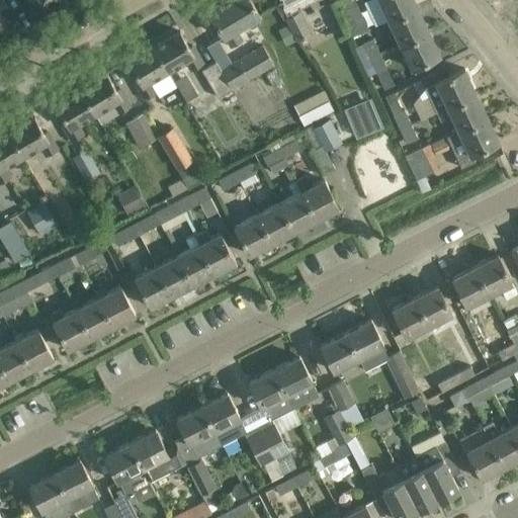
[(232,0),(209,13),(220,30),(223,36),(224,35),(231,47),(242,40),(238,32),(247,26),(252,27),(258,24),(259,19),(256,15),(258,14),(249,0),(232,0)]
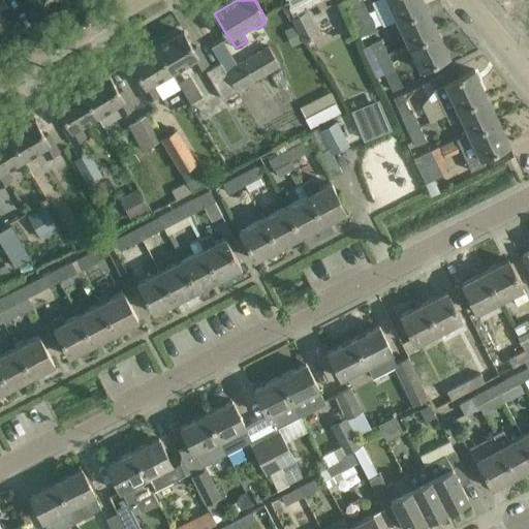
[(287,0),(289,3),(294,0),(306,0),(313,14),(327,7),(322,0),(287,0)]
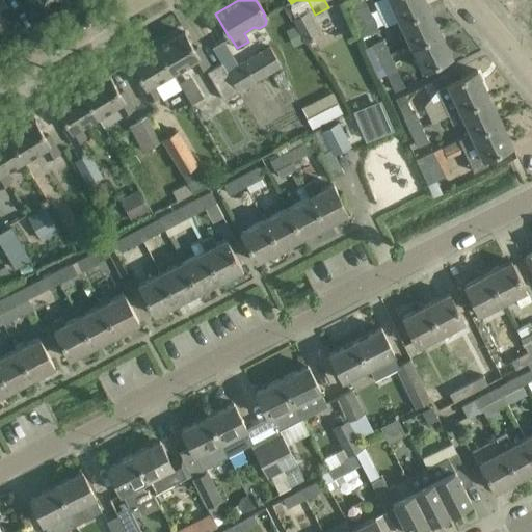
[(378,30),(374,20),(363,0),(352,0),(345,4),(363,37),(378,30)]
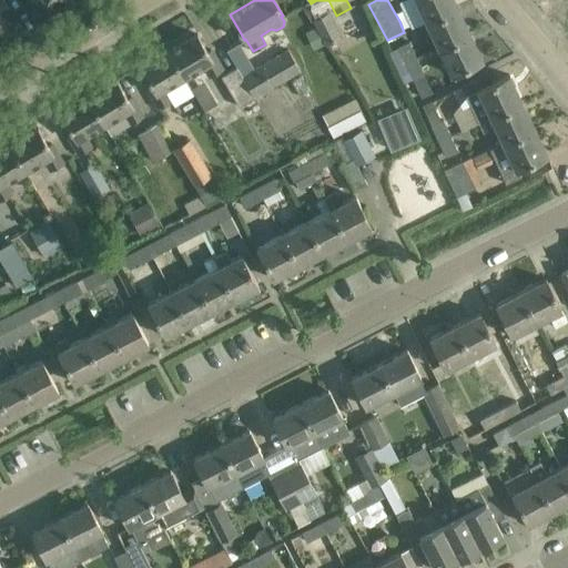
[(415,0),(425,21),(457,7),(454,0),(415,0)]
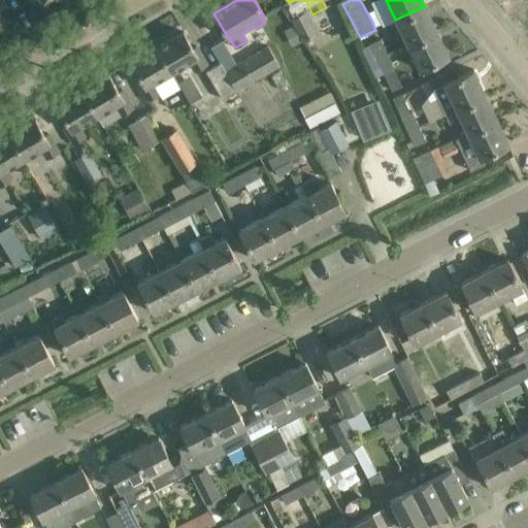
[(527,24),(527,0),(520,0),(518,1),(527,24)]
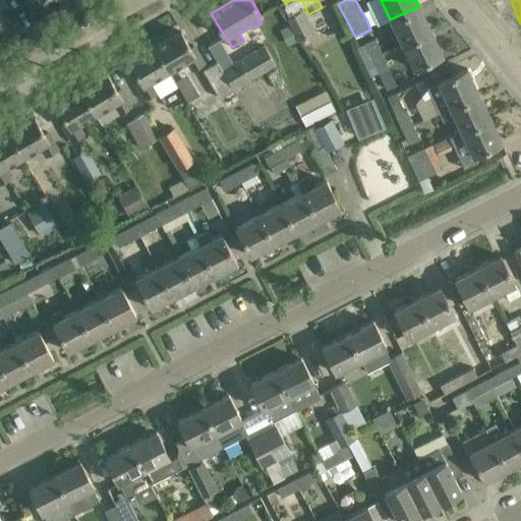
[(419,6),(390,19),(402,44),(430,31),(419,6)]
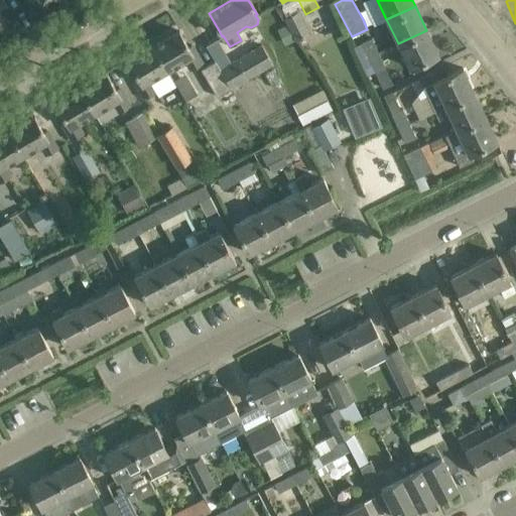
[(287,25),(295,41),(310,34),(298,10),(283,18),(287,25)]
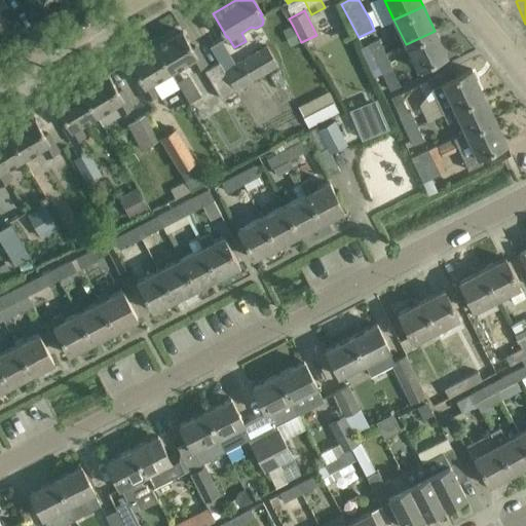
[(293,26),(283,30),(285,33),(292,47),(301,42),(293,26)]
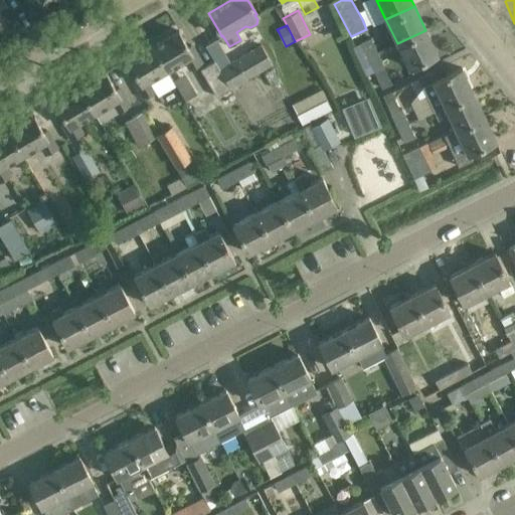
[(425,30),(397,43),(408,67),(437,53),(425,30)]
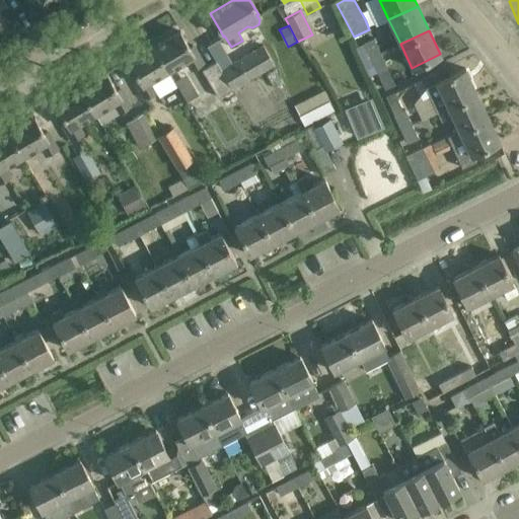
[(179,31),(154,47),(167,70),(187,59),(193,70),(203,64),(192,45),(189,47),(179,31)]
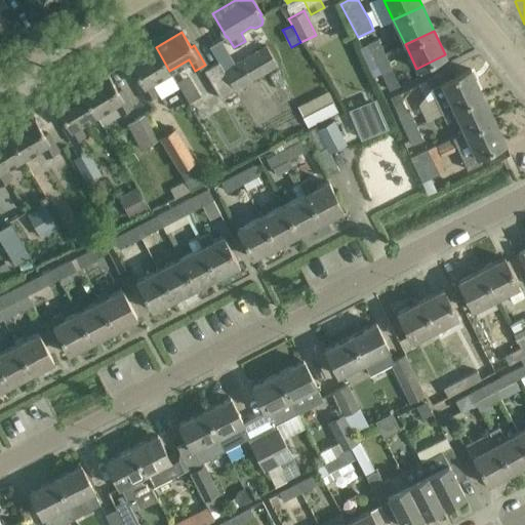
[(373,59),(386,53),(385,53),(377,38),(366,44),(373,59)]
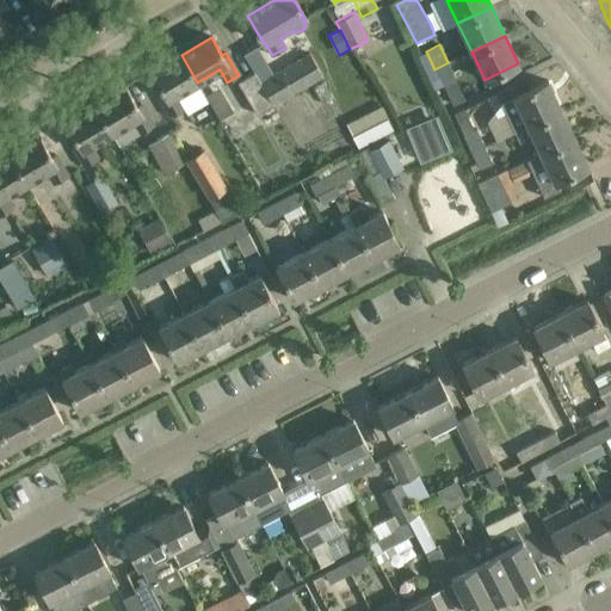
[(253,73),(276,113),(278,112),(273,105),(323,76),(309,53),(273,73),(257,45),(244,53),(254,72),(253,73)]
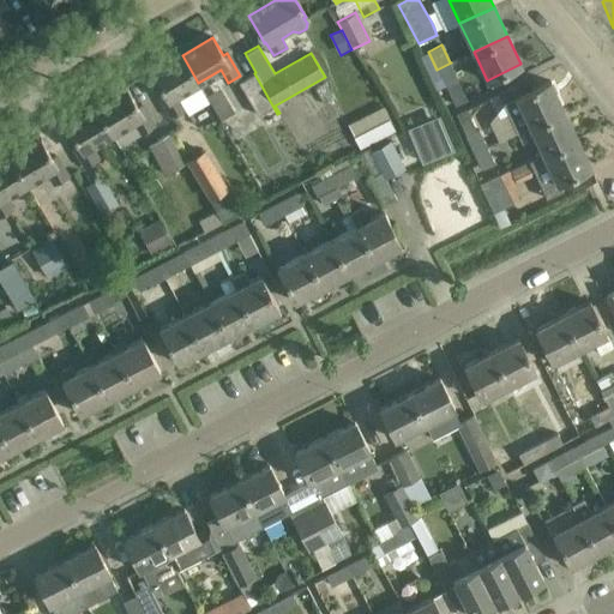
[(158,94),(170,114),(172,115),(185,108),(176,96),(198,83),(182,55),(151,73),(162,91),(158,94)]
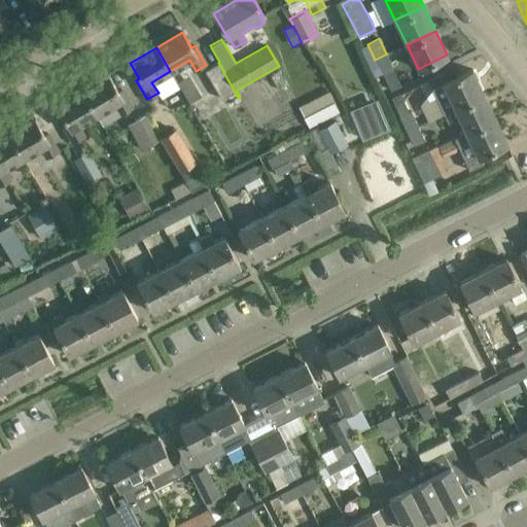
[(387,54),(375,60),(382,75),(394,70),(387,54)]
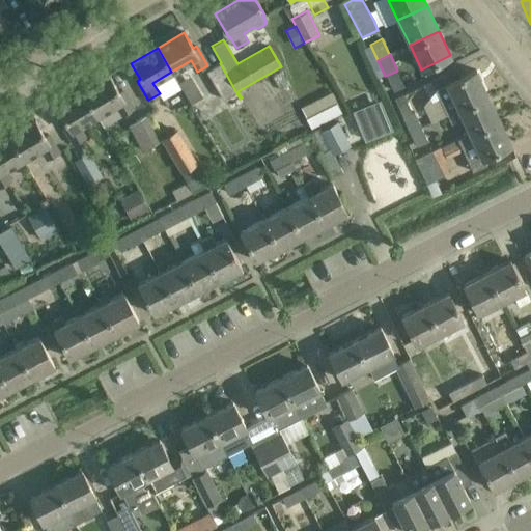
[(240,99),(220,63),(206,71),(227,106),(240,99)]
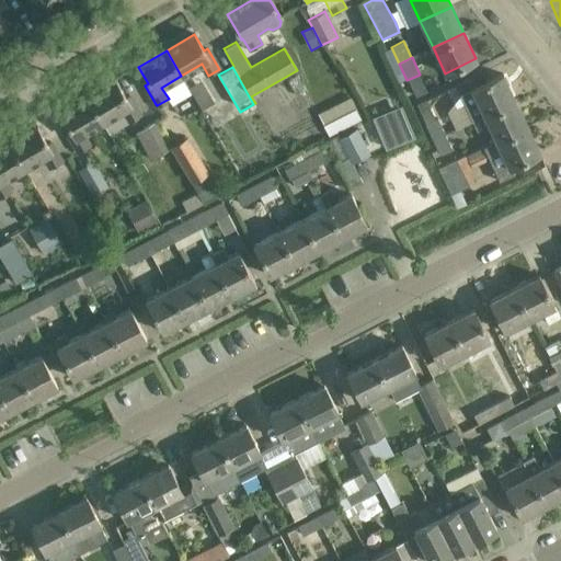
[(515,100),(503,75),(459,94),(472,122),(484,116),(483,115),(515,100)]
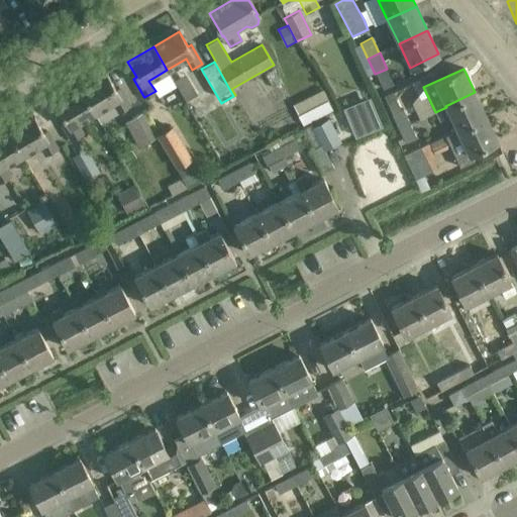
[(273,88),(282,84),(274,70),(265,75),(273,88)]
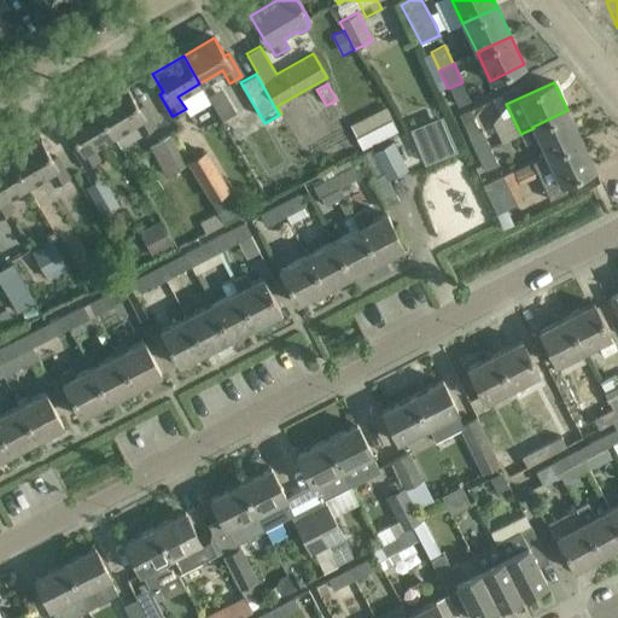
[(97,106),(121,147),(155,127),(143,105),(139,106),(128,88),(97,106)]
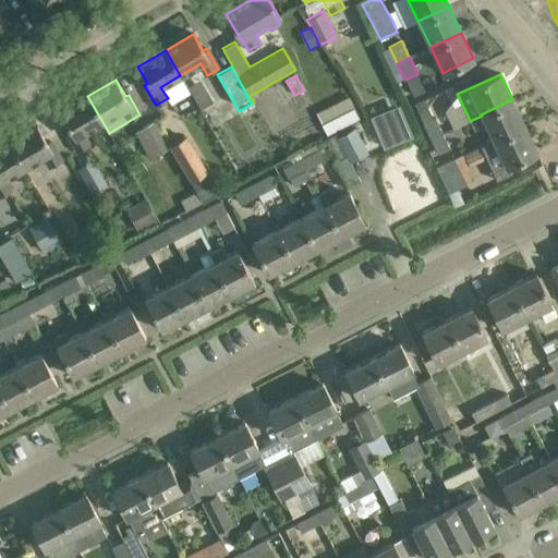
[(83,133),(101,122),(109,133),(87,96),(59,112),(69,130),(65,132),(77,152),(89,145),(83,133)]
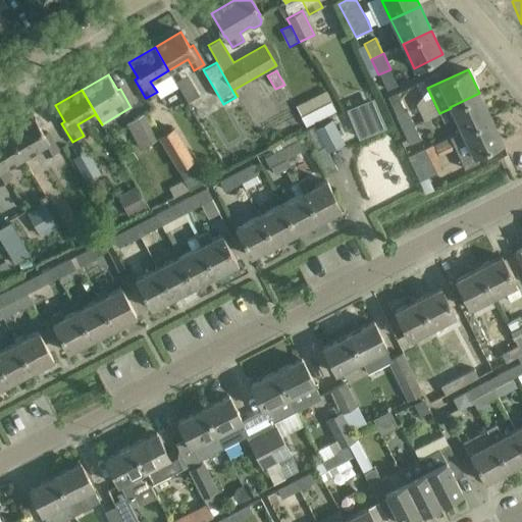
[(296,105),(306,126),(335,111),(331,101),(332,101),(326,90),(296,105)]
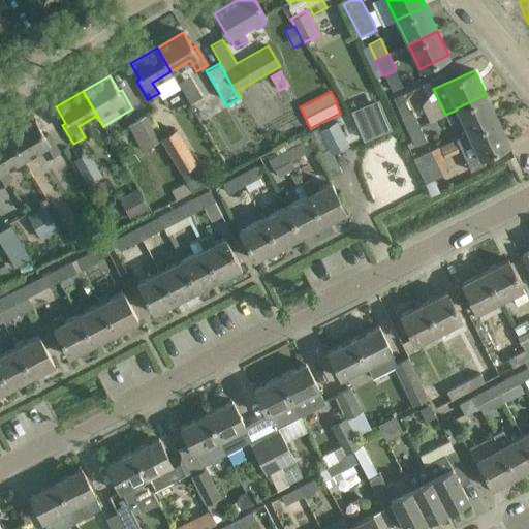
[(194,94),(187,99),(193,110),(201,105),(194,94)]
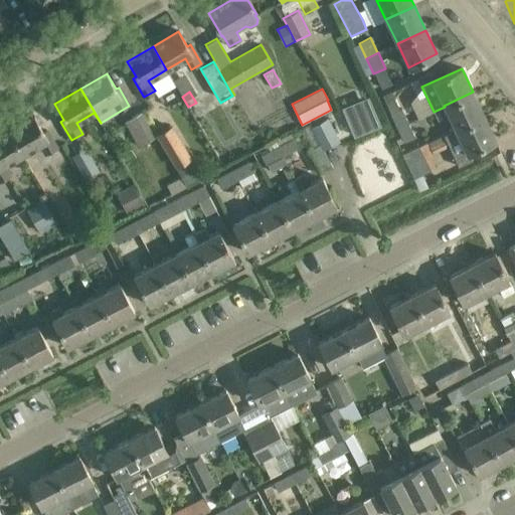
[(445,107),(456,130),(484,116),(473,92),(444,106),(445,107)]
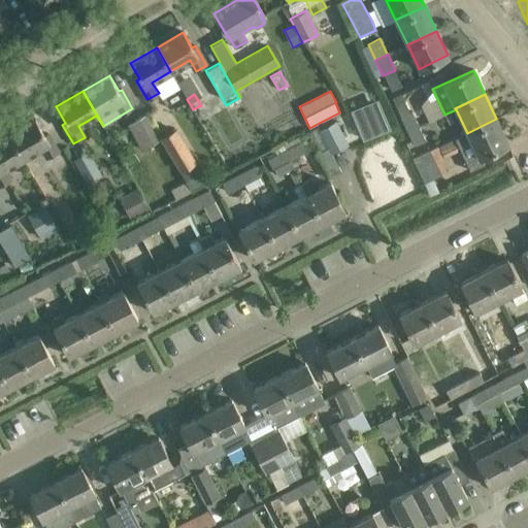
[(380,106),(353,118),(362,140),(389,130),(380,106)]
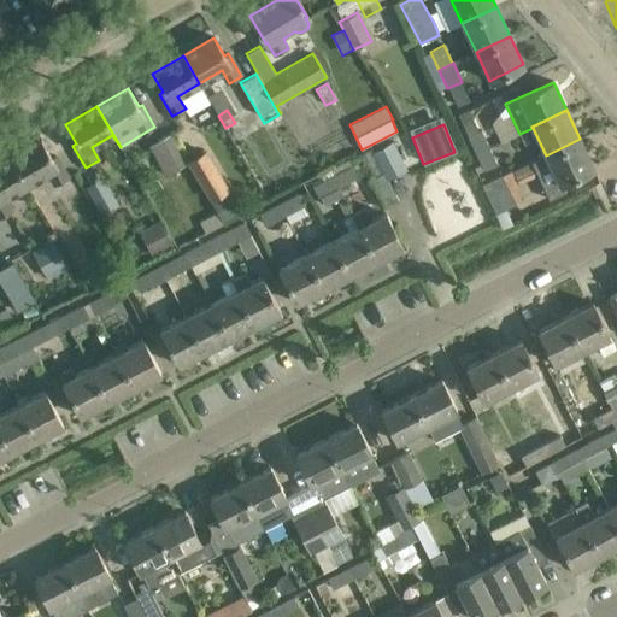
[(479,130),(468,136),(476,153),(489,147),(481,129),(479,130)]
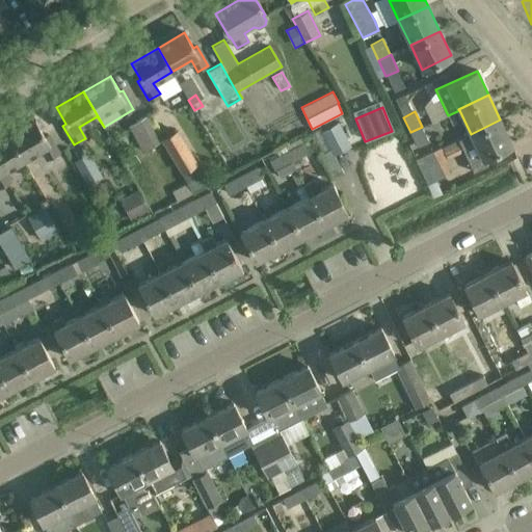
[(143,151),(160,141),(145,115),(130,125),(143,151)]
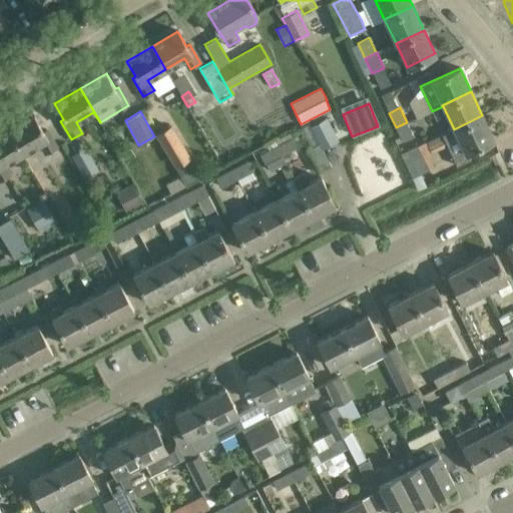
[(494,139),(482,115),(454,129),(441,134),(456,166),(469,160),(466,152),(494,139)]
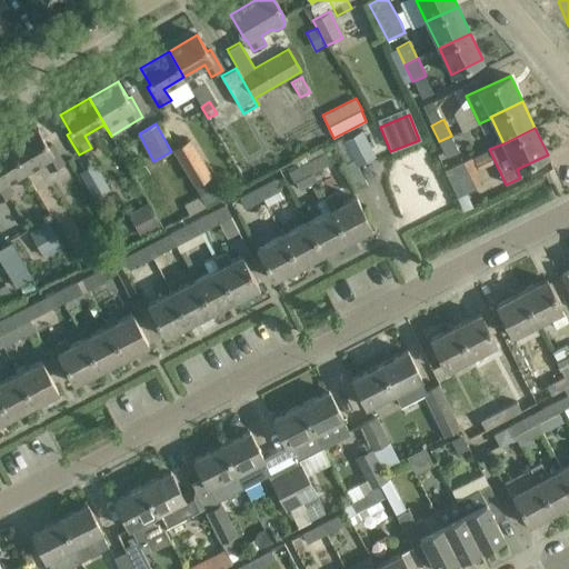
[(62,165),(62,163),(51,143),(48,146),(38,129),(9,146),(25,171),(43,160),(51,171),(62,165)]
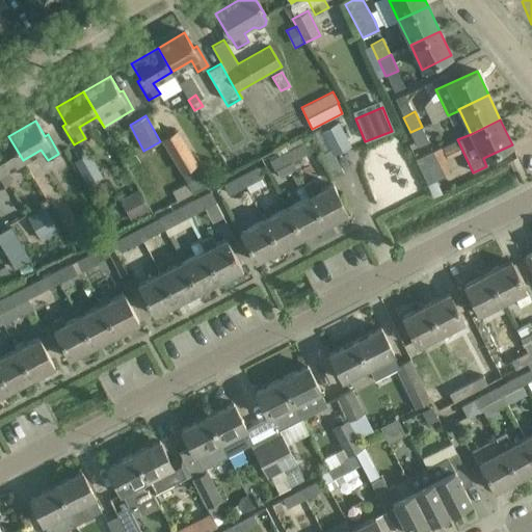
[(321,129),(336,155),(351,148),(338,121),(321,129)]
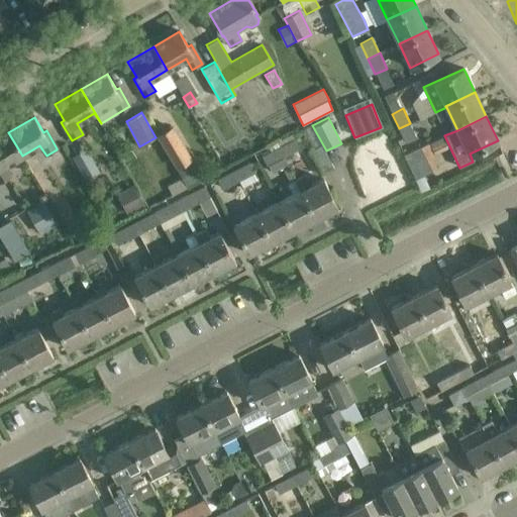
[(405,143),(416,138),(410,123),(399,128),(405,143)]
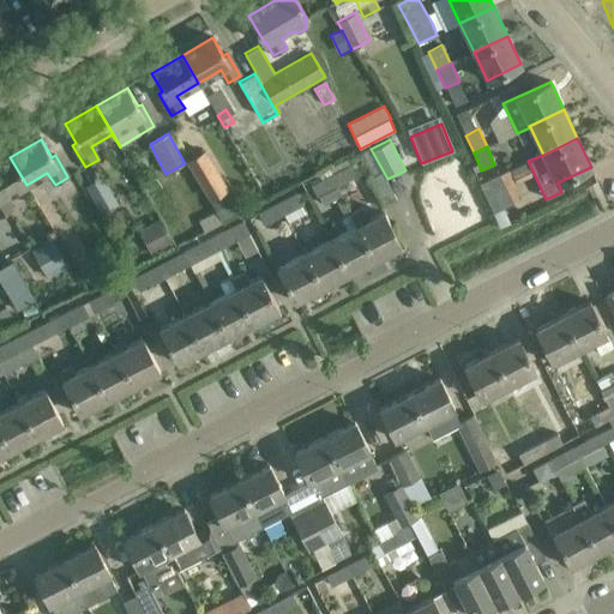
[(188,161),(210,199),(226,190),(227,190),(205,151),(188,161)]
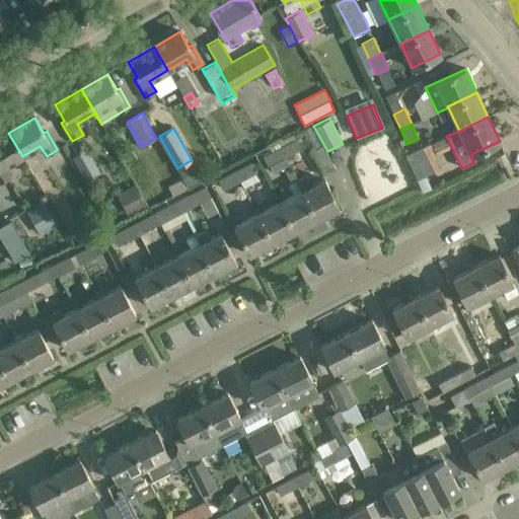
[(4,167),(22,156),(8,133),(0,137),(0,183),(10,178),(4,167)]
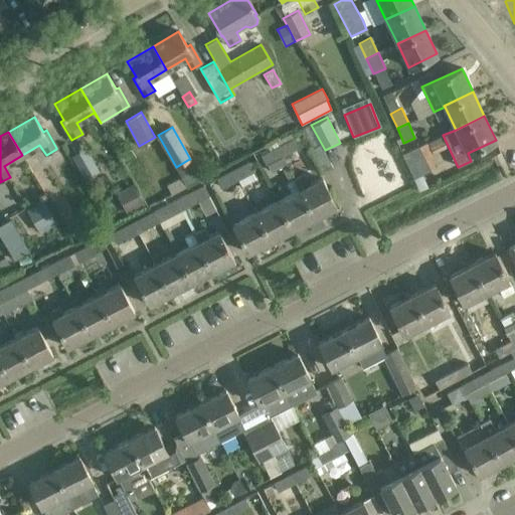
[(277,146),(282,156),(298,147),(291,134),(278,141),(279,145),(277,146)]
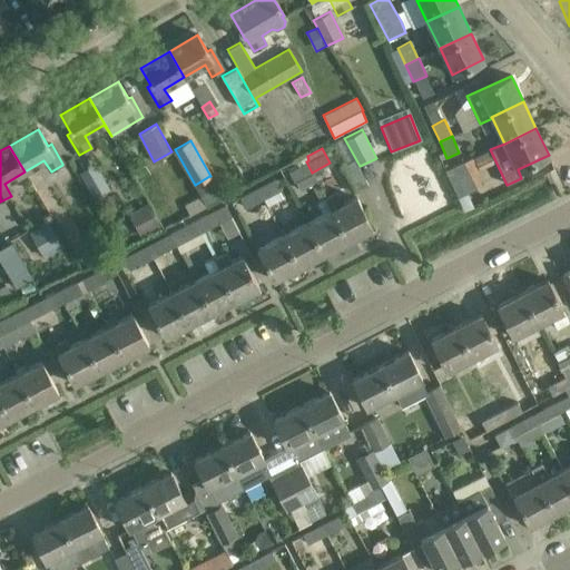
[(312,173),(306,161),(288,172),(294,183),(296,182),(301,190),(316,182),(312,174),(312,173)]
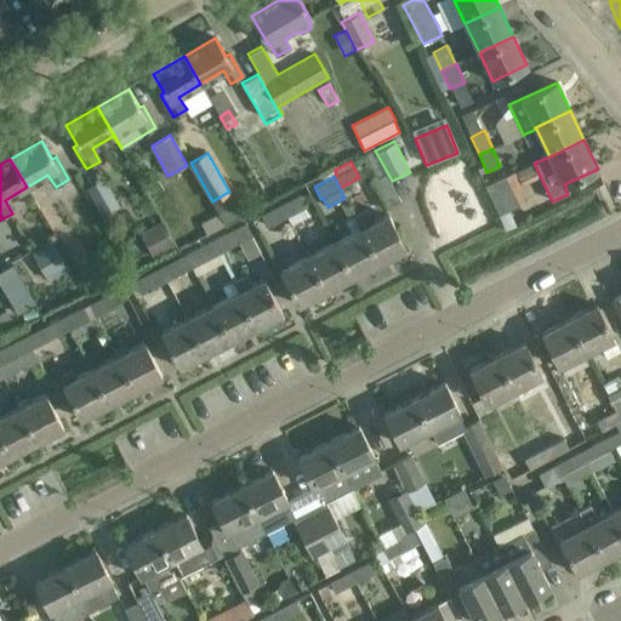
[(519,208),(505,176),(484,186),(499,216),(519,208)]
